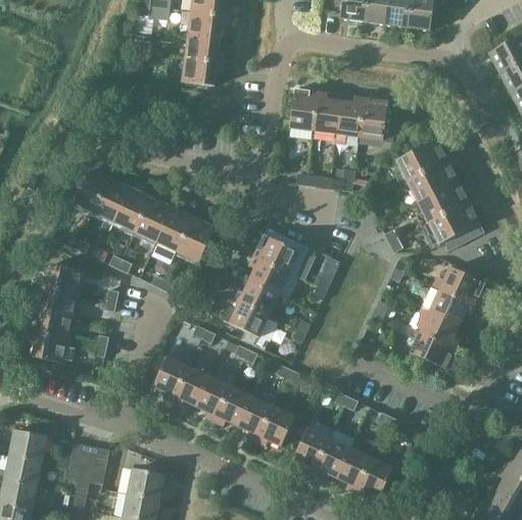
[(192,0),(190,11),(230,16),(231,6),(225,5),(225,0),(192,0)]
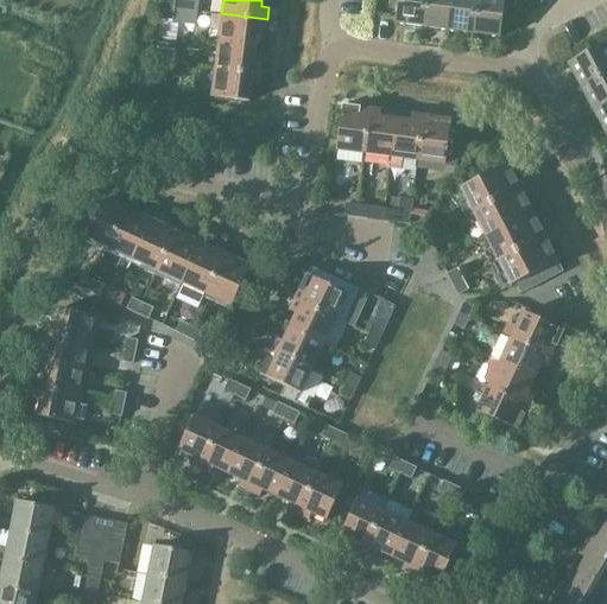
[(422,24),(424,0),(398,0),(396,20),(422,24)]
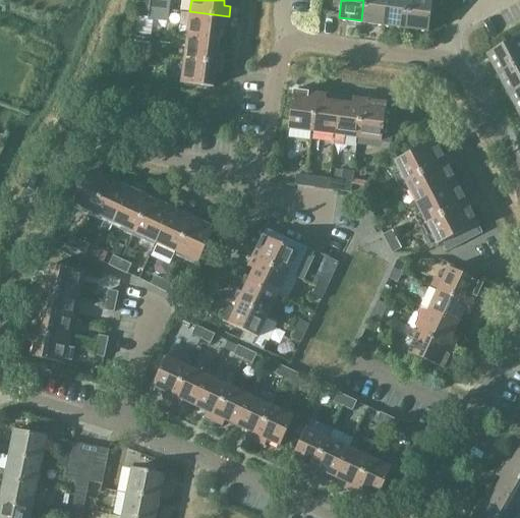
[(363,0),(361,20),(383,23),(387,0),(363,0)]
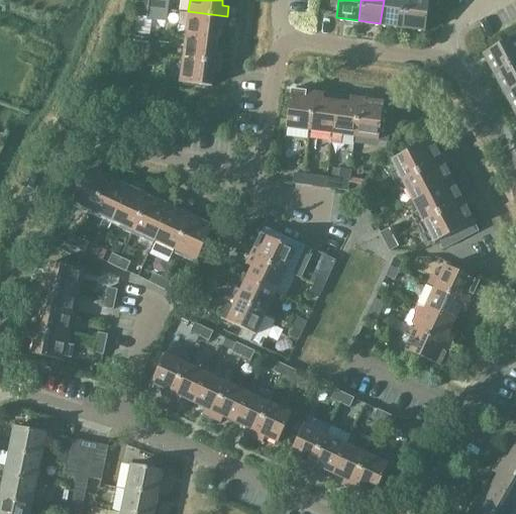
[(384,0),(380,23),(402,26),(406,0),(384,0)]
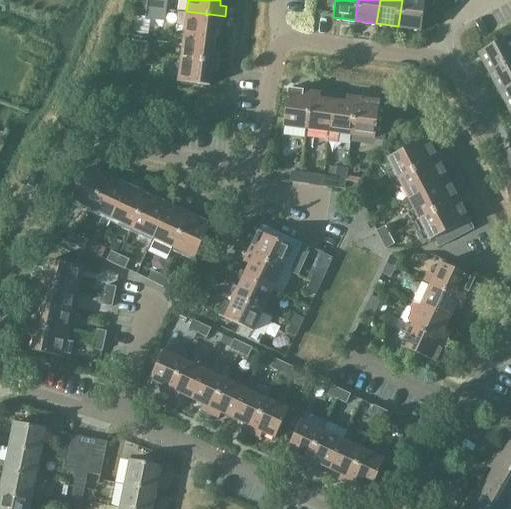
[(402,0),(398,26),(420,29),(424,0),(402,0)]
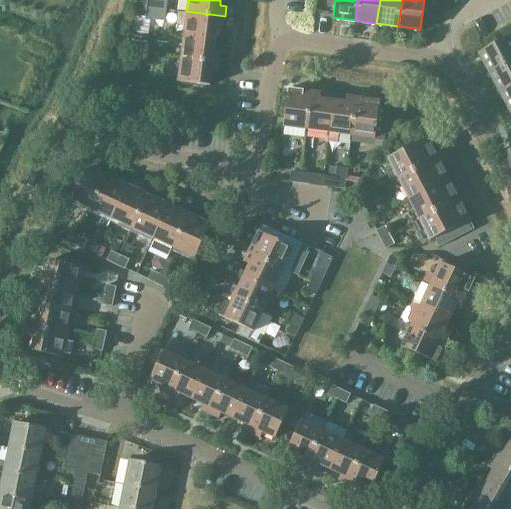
[(166,7),(136,3),(135,14),(145,15),(145,17),(164,19),(166,7)]
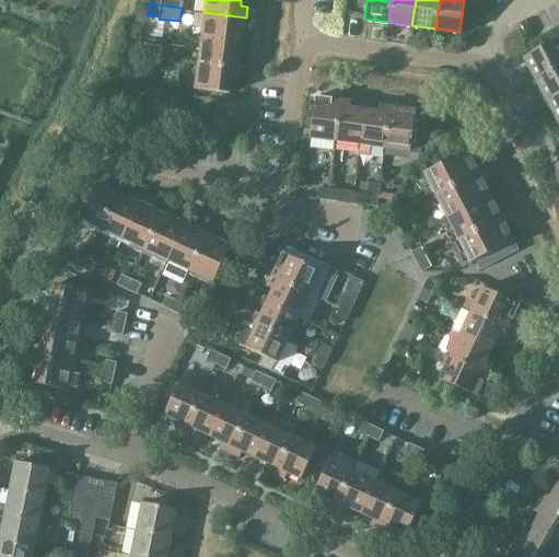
[(204,12),(201,37),(235,42),(237,26),(245,27),(246,18),(204,12)]
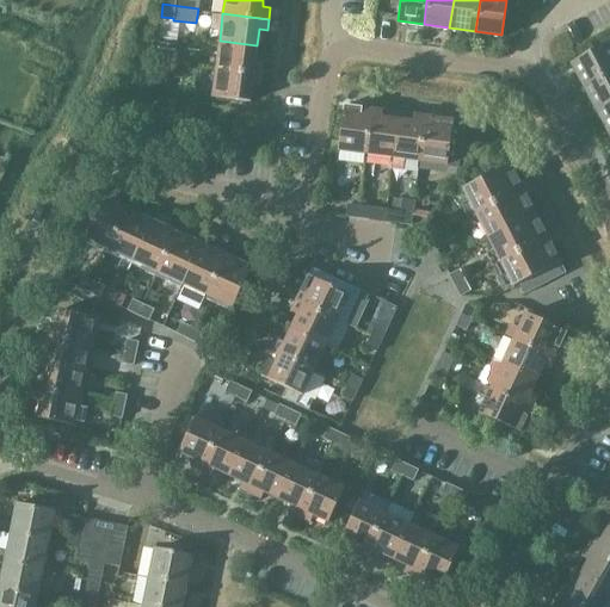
[(220,41),(216,67),(262,73),(263,61),(256,60),(257,45),(220,41)]
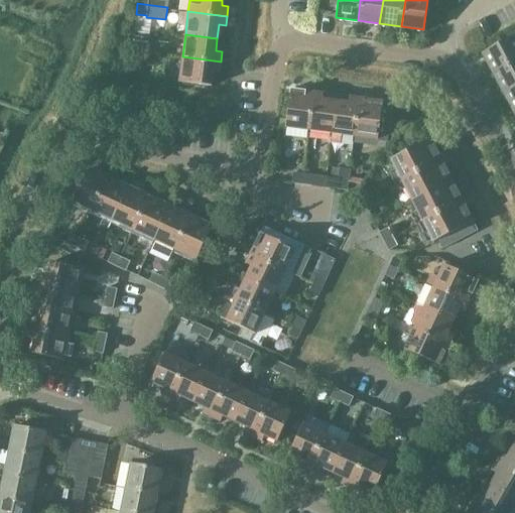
[(482,51),(493,71),(514,58),(514,34),(482,51)]
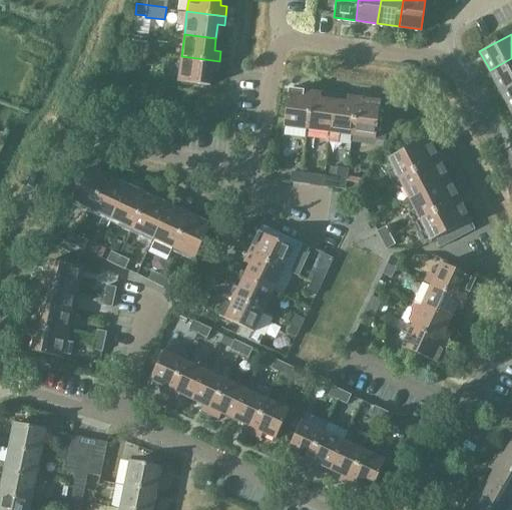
[(132,39),(131,49),(140,50),(142,41),(132,39)]
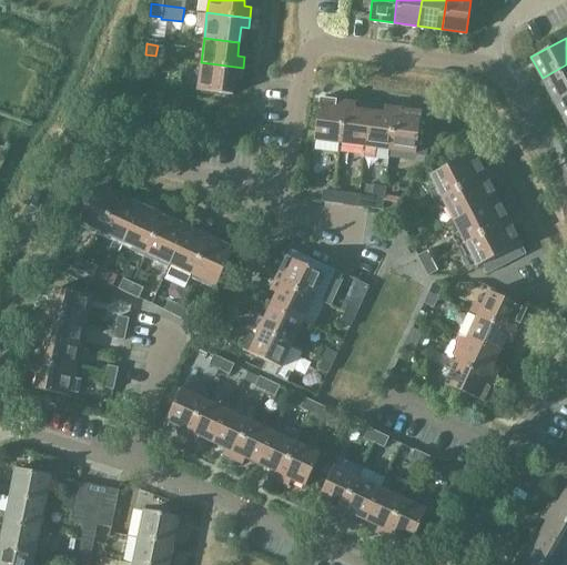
[(155,56),(145,54),(143,66),(154,67),(155,56)]
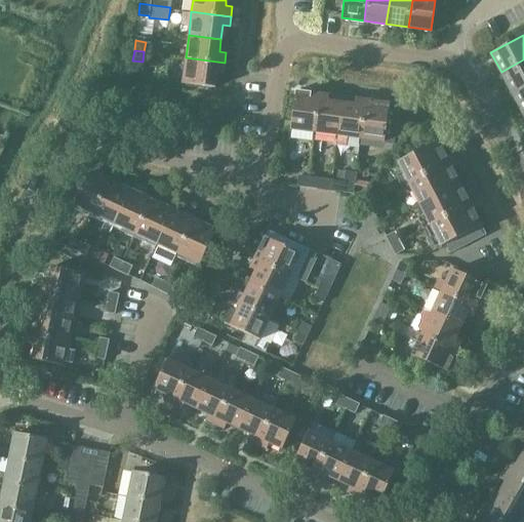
[(225,63),(186,57),(183,81),(215,86),(217,72),(224,72),(225,63)]
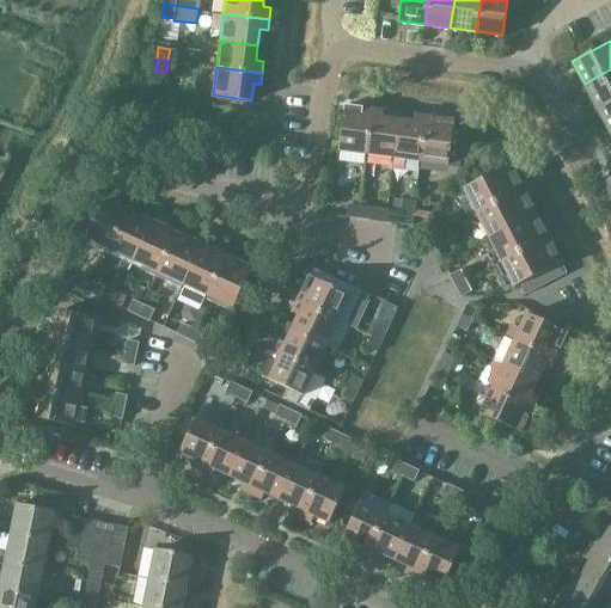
[(610,69),(585,84),(597,106),(610,99),(610,69)]
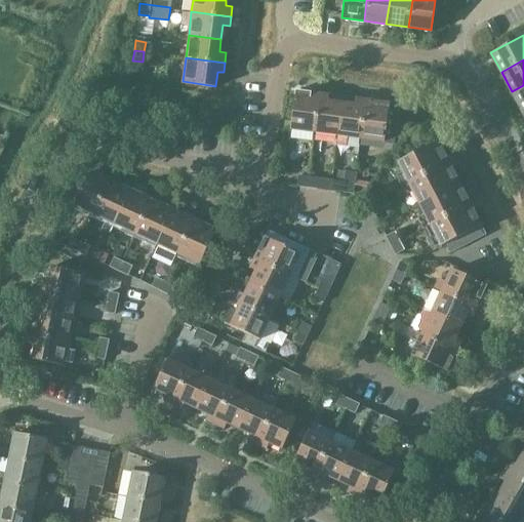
[(523,85),(512,91),(522,112),(523,111),(523,85)]
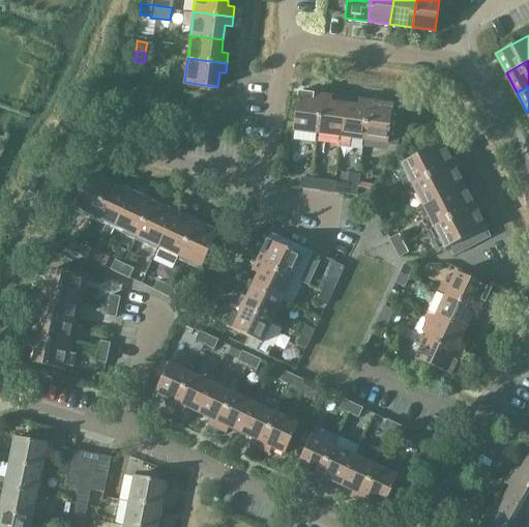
[(293,128),(317,132),(322,92),(298,89),(293,128)]
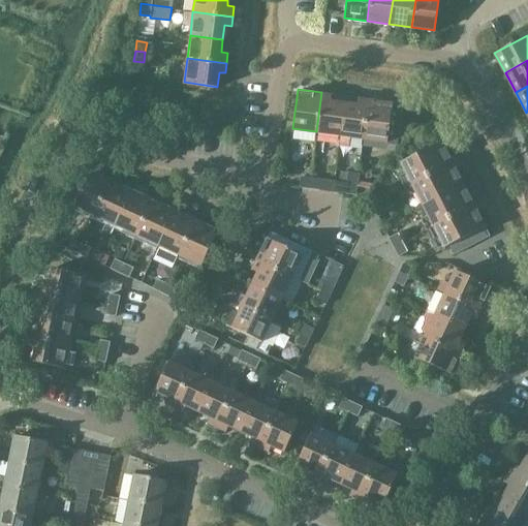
[(316,131),(340,134),(345,95),(321,92),(316,131)]
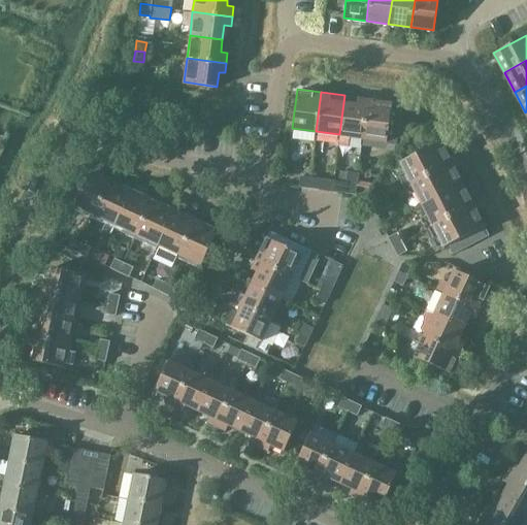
[(339,134),(338,144),(348,145),(349,136),(363,137),(368,98),(358,97),(344,95),(339,134)]
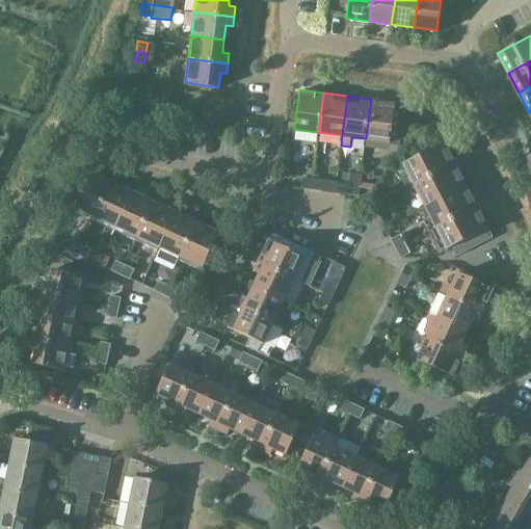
[(371,99),(366,138),(390,141),(397,142),(402,103),(395,102),(371,99)]
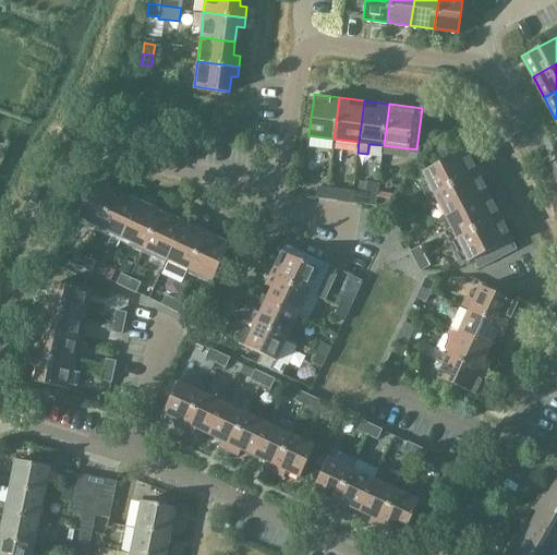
[(422,170),(434,192),(485,167),(483,161),(475,166),(465,148),(427,168),(422,170)]
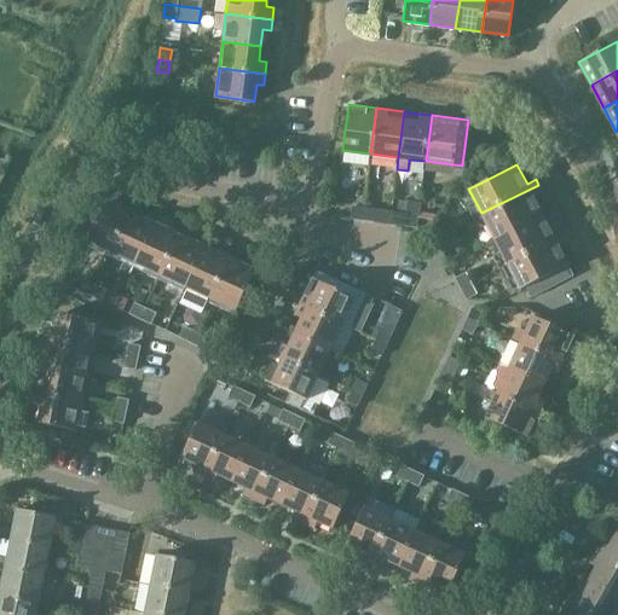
[(481,213),(495,238),(543,214),(533,196),(542,192),(538,185),(481,213)]
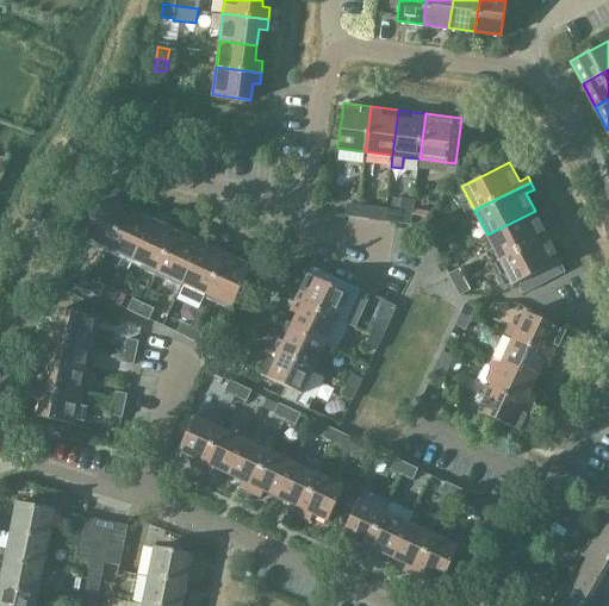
[(392,197),(390,207),(401,208),(402,198),(392,197)]
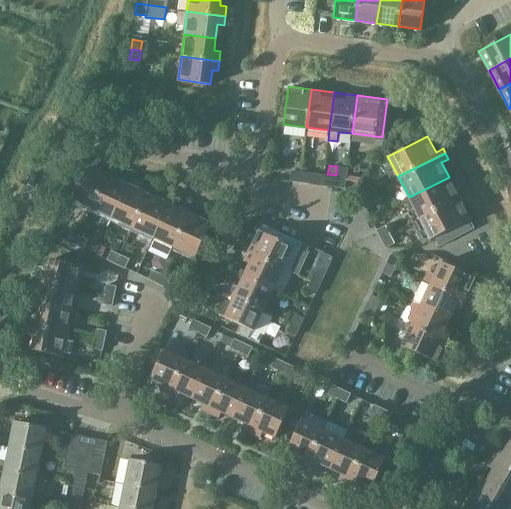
[(336,175),(336,176),(346,177),(347,167),(337,166),(336,175)]
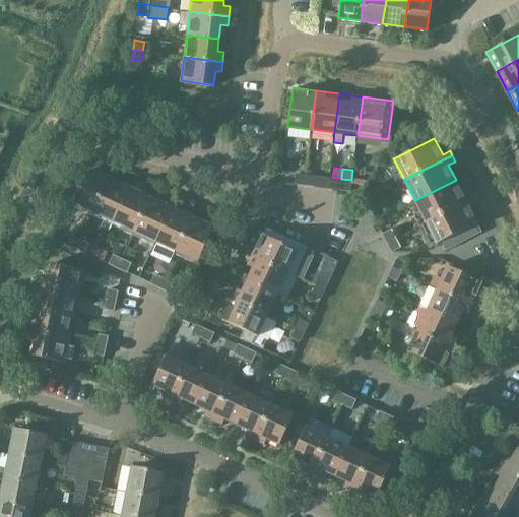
[(71,201),(92,210),(109,176),(101,172),(98,177),(84,171),(71,201)]
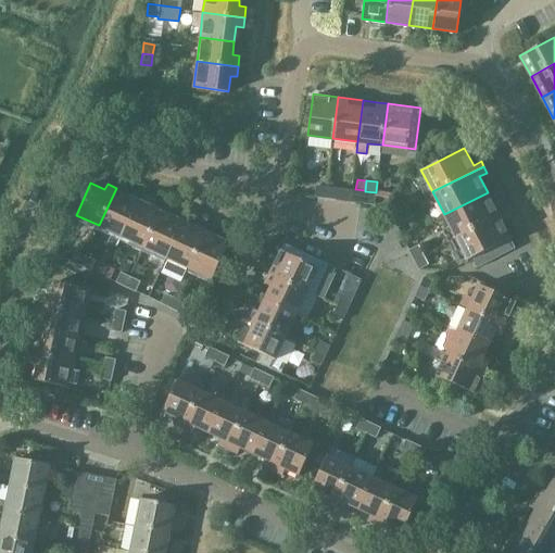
[(314,196),(326,197),(327,186),(316,185),(314,196)]
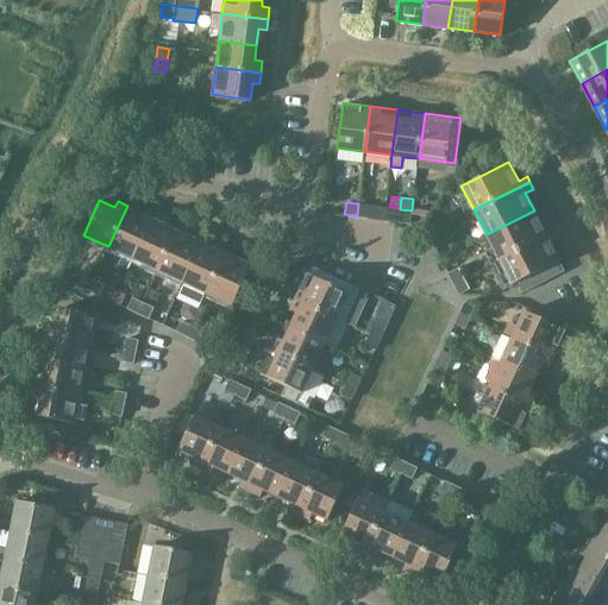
[(358,203),(357,215),(369,218),(370,205),(358,203)]
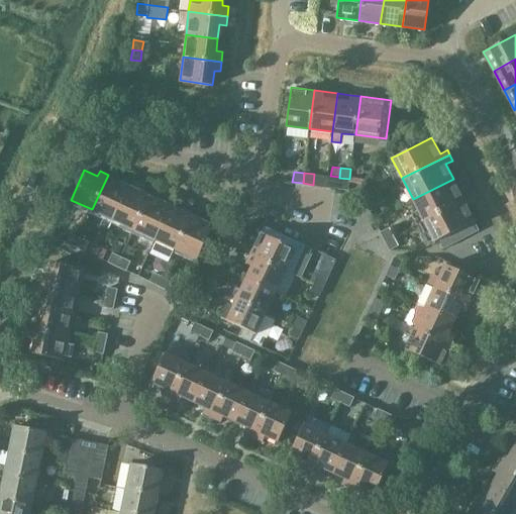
[(100,223),(109,227),(113,219),(126,190),(115,184),(117,179),(108,175),(92,209),(103,215),(100,223)]
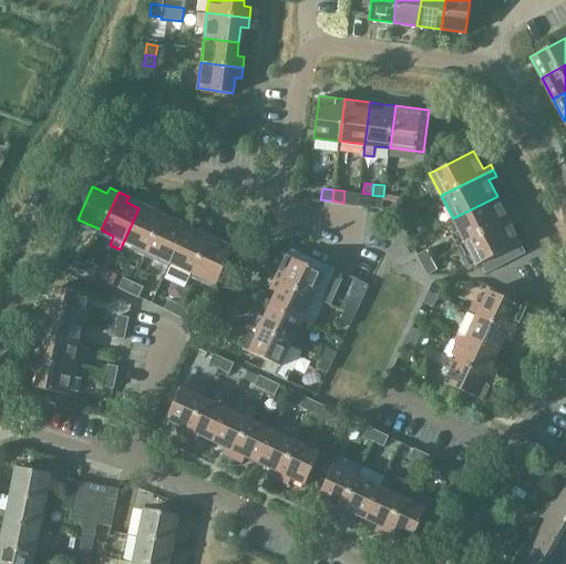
[(383,196),(372,195),(371,206),(382,207),(383,200),(383,196)]
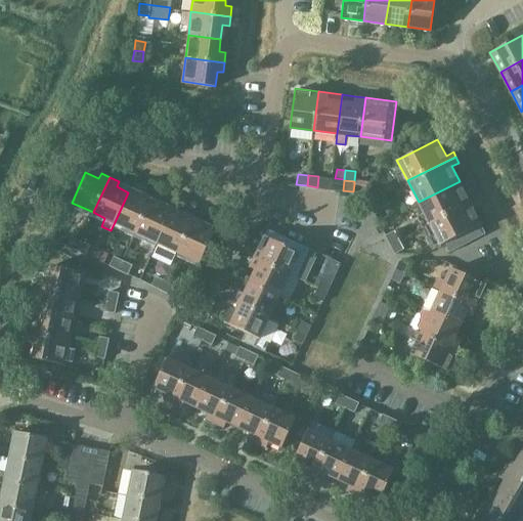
[(419,202),(429,223),(477,198),(474,192),(468,197),(460,181),(419,202)]
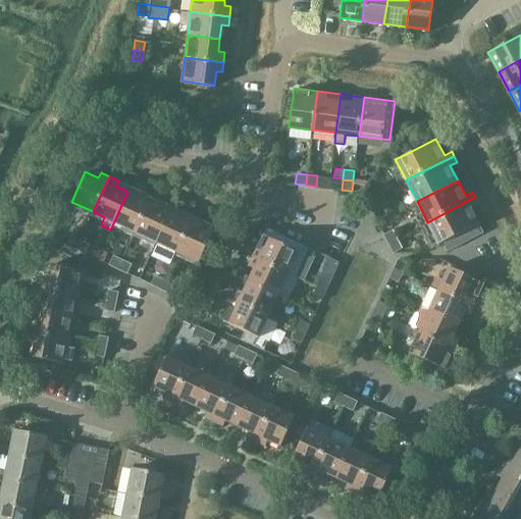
[(127,192),(114,221),(121,225),(136,231),(151,196),(143,192),(140,197),(127,192)]
